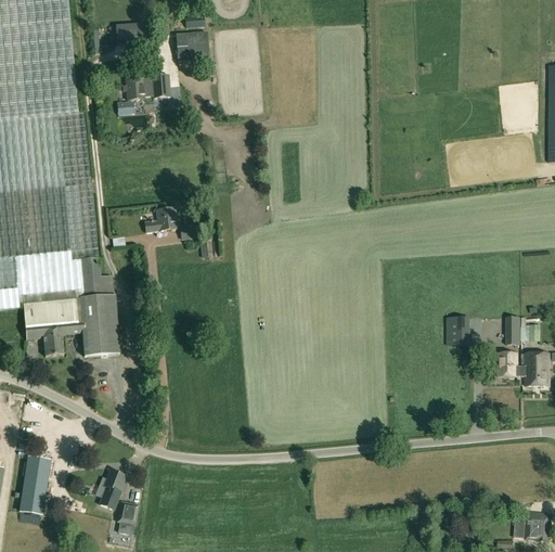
[(0,0),(0,309),(20,307),(18,304),(23,304),(22,296),(75,291),(72,259),(75,259),(99,256),(85,112),(78,113),(67,0),(0,0)]
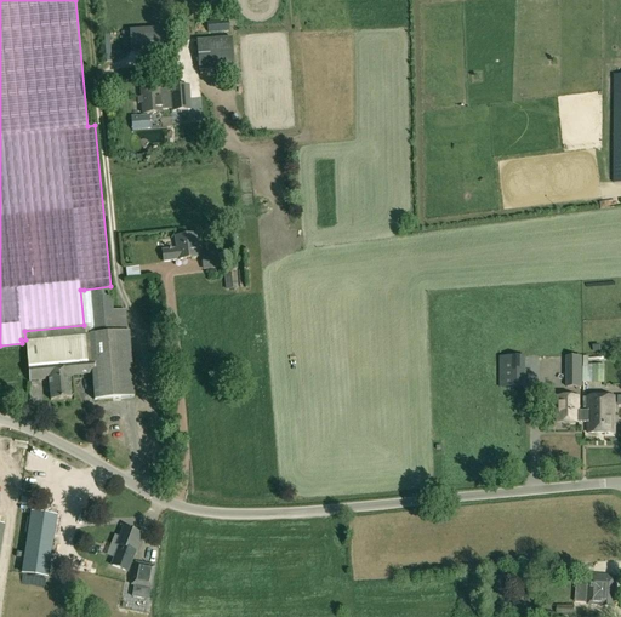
[(164,24),(129,27),(131,51),(166,47),(164,24)]
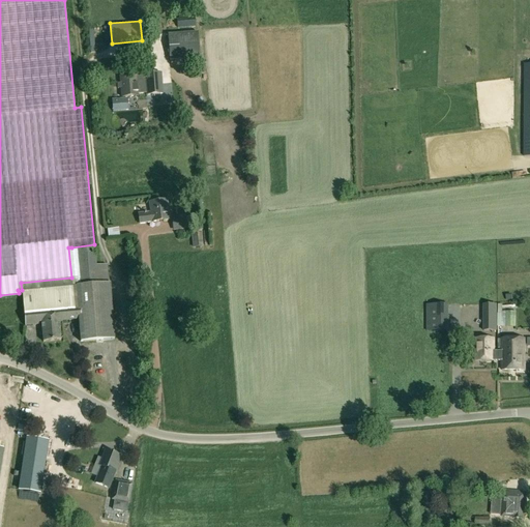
[(170,58),(199,56),(198,29),(168,32),(170,58)]
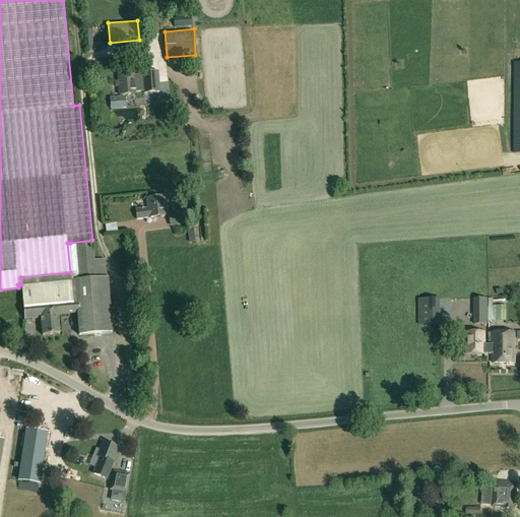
[(135,91),(135,89),(143,89),(143,91),(160,90),(158,69),(142,70),(142,72),(134,72),(134,71),(117,73),(118,79),(115,79),(115,85),(118,84),(119,93),(135,91)]
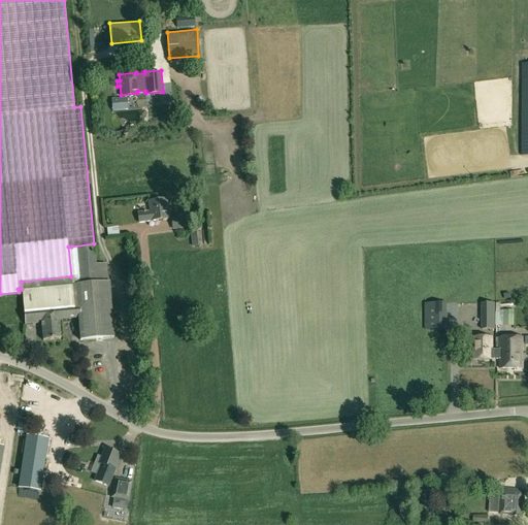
[(150,209),(138,210),(139,220),(168,216),(166,197),(155,198),(155,197),(147,198),(150,209)]
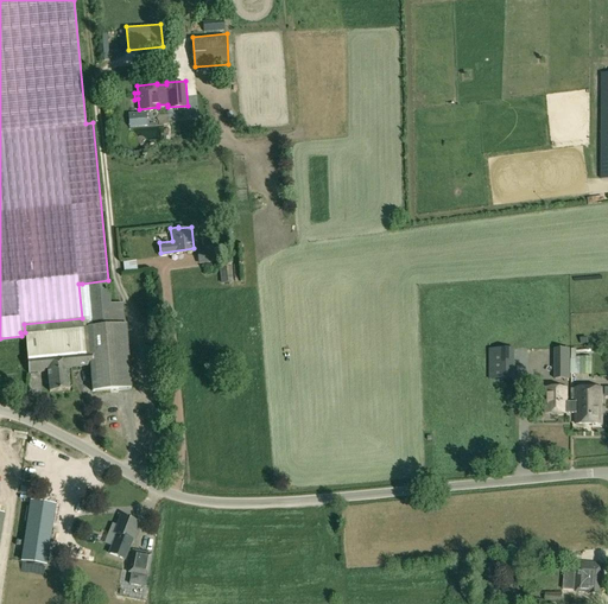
[(197,247),(198,261),(215,260),(215,259),(213,246),(213,245),(197,247)]
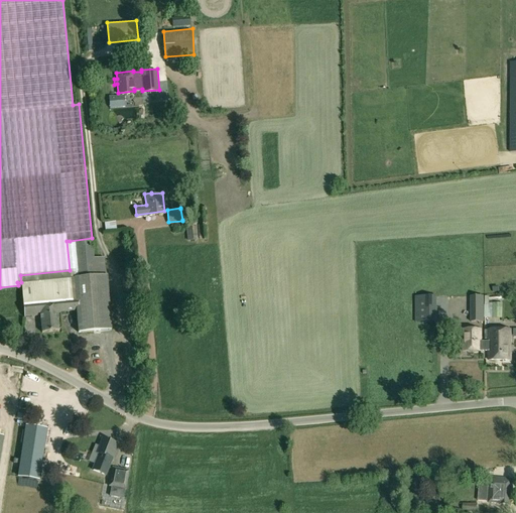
[(188,208),(180,209),(182,220),(189,219),(188,208)]
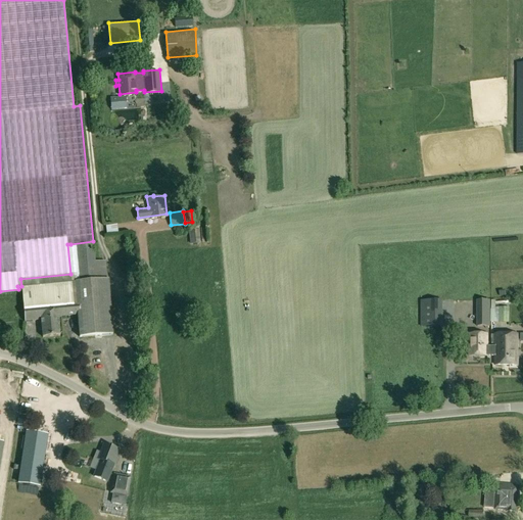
[(190,242),(200,241),(199,227),(189,228),(190,242)]
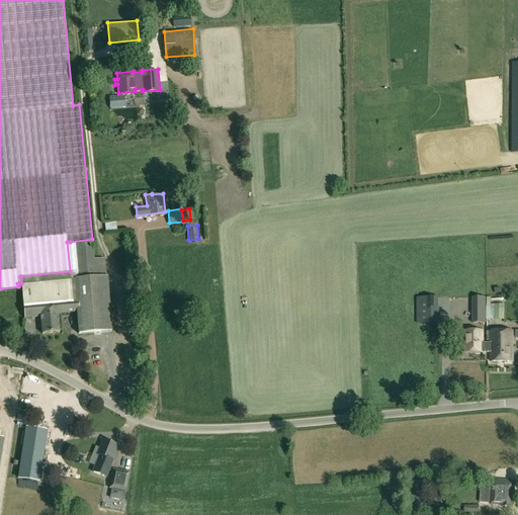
[(78,332),(111,330),(107,274),(106,274),(104,256),(94,257),(92,239),(70,242),(67,242),(70,271),(20,276),(21,283),(74,277),(76,310),(78,332)]
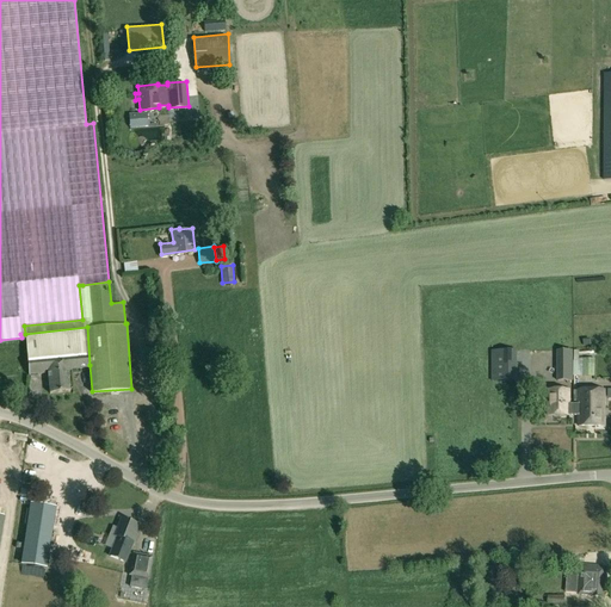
[(87,327),(25,334),(29,372),(48,371),(49,390),(69,389),(68,367),(90,365),(87,327)]
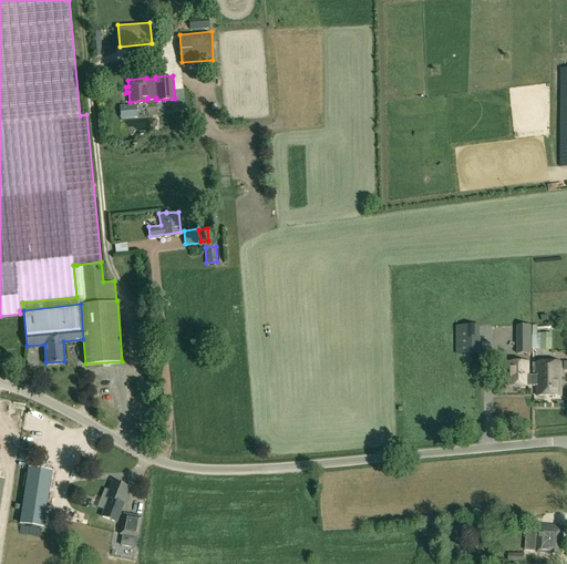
[(532,325),(518,325),(518,352),(532,352),(532,325)]
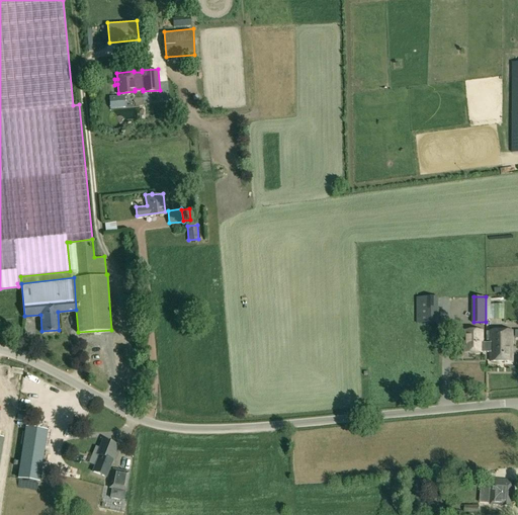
[(504,317),(505,302),(490,302),(490,317),(504,317)]
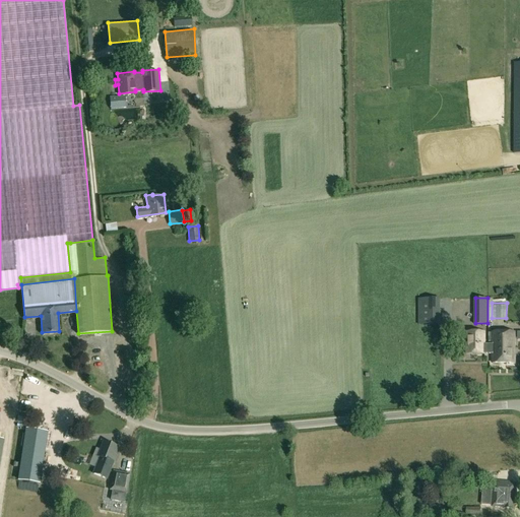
[(437,321),(437,309),(415,309),(415,321),(437,321)]
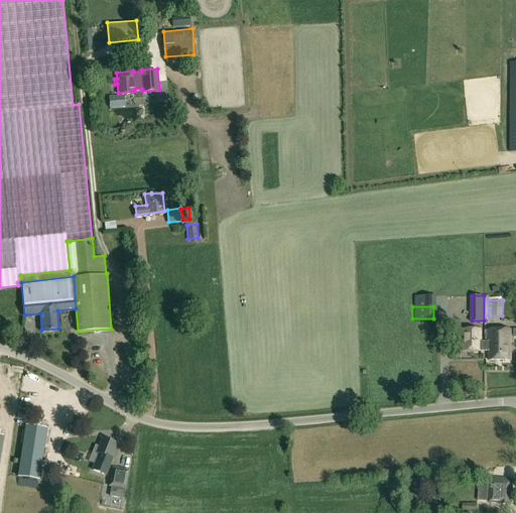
[(488,349),(488,340),(481,340),(480,328),(462,328),(463,349),(481,349),(488,349)]
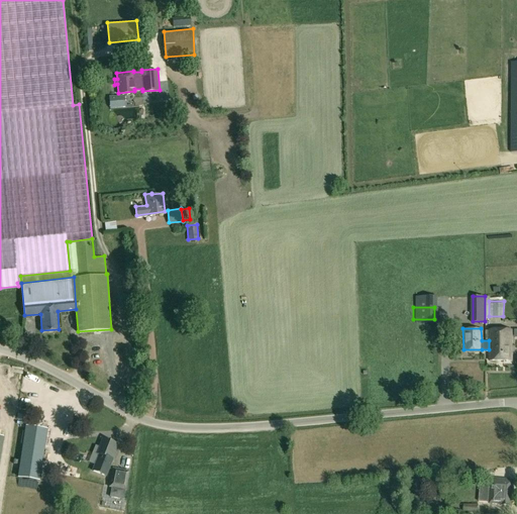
[(489,328),(489,340),(489,349),(489,357),(511,357),(511,328),(489,328)]
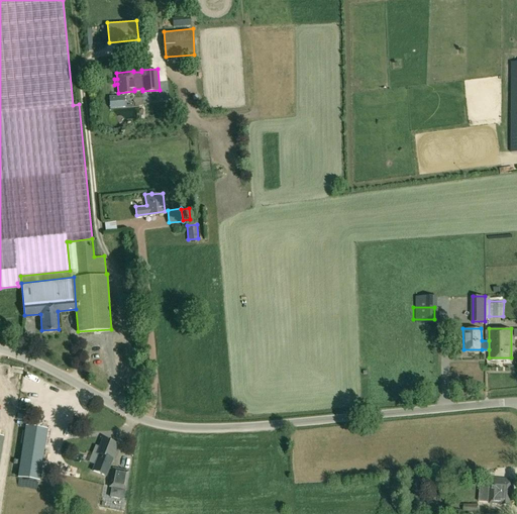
[(39,479),(47,427),(25,424),(17,475),(39,479)]
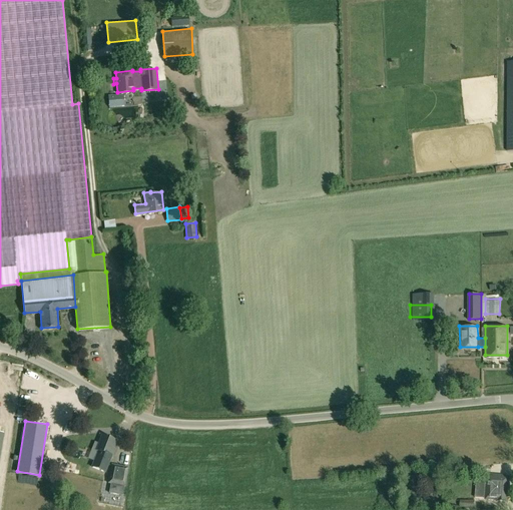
[(95,448),(97,449),(90,465),(105,471),(112,455),(113,455),(116,447),(113,446),(116,439),(102,433),(95,448)]
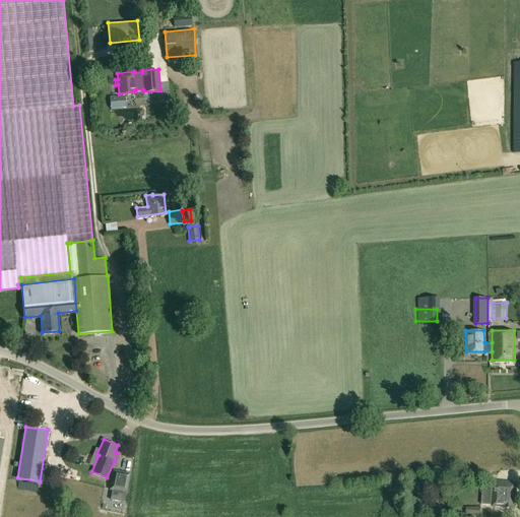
[(110,488),(112,489),(110,498),(125,501),(130,472),(114,469),(110,488)]
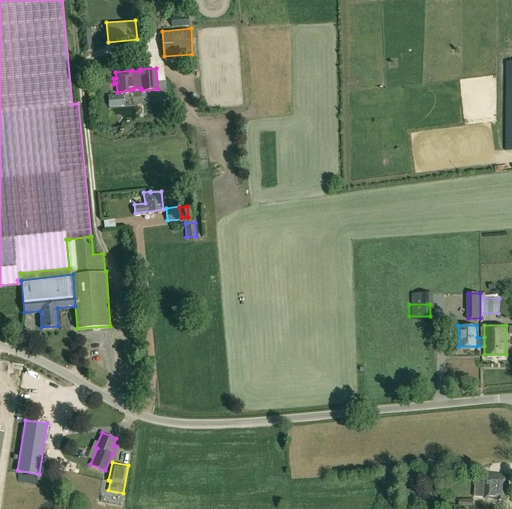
[(473,463),(462,464),(462,472),(474,471),(473,463)]
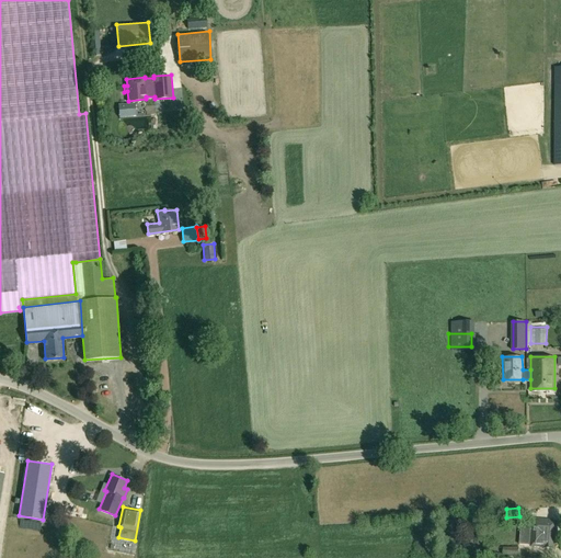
[(531,544),(544,545),(544,546),(553,546),(554,517),(533,516),(531,544)]
